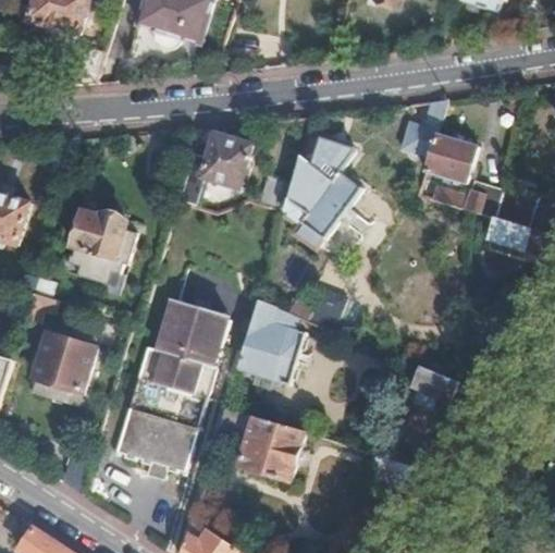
[(78,31),(88,0),(33,0),(28,15),(78,31)]
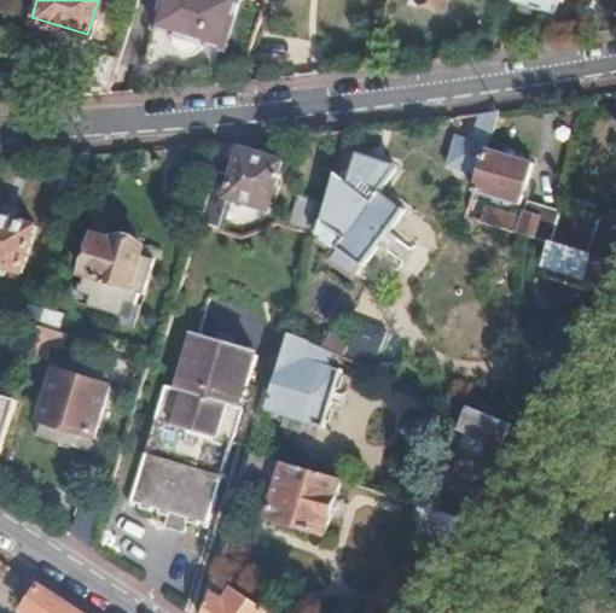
[(215,41),(227,0),(150,0),(144,19),(161,25),(161,30),(162,36),(166,41),(169,45),(174,47),(180,47),(187,45),(192,41),(195,35),(215,41)]
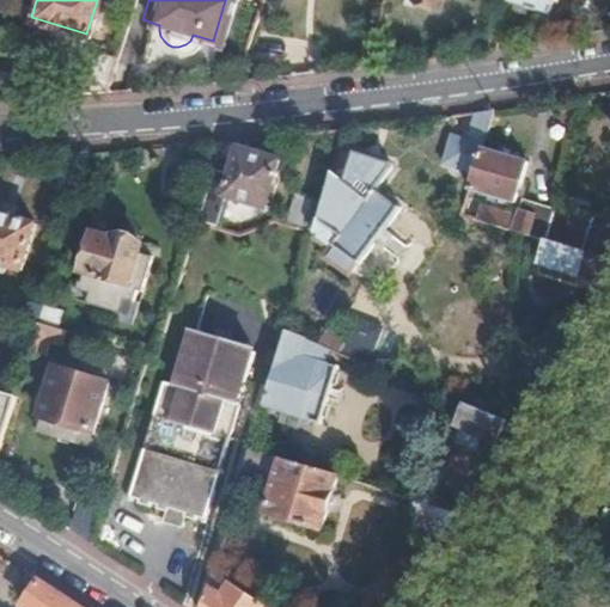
[(477,146),(489,106),(471,110),(463,136),(449,132),(439,161),(470,171),(477,146)]
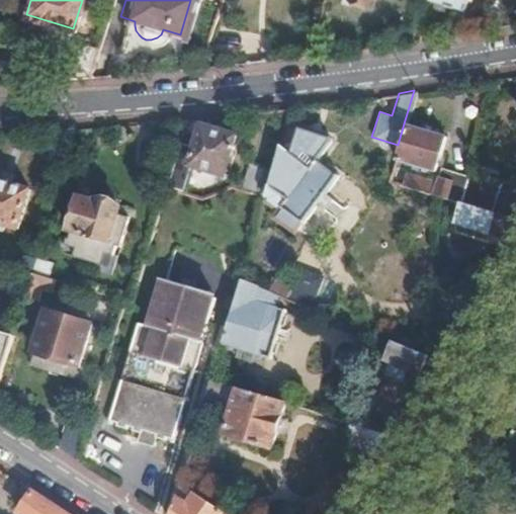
[(221,172),(234,134),(198,122),(191,144),(178,140),(173,153),(164,185),(179,189),(188,162),(221,172)]
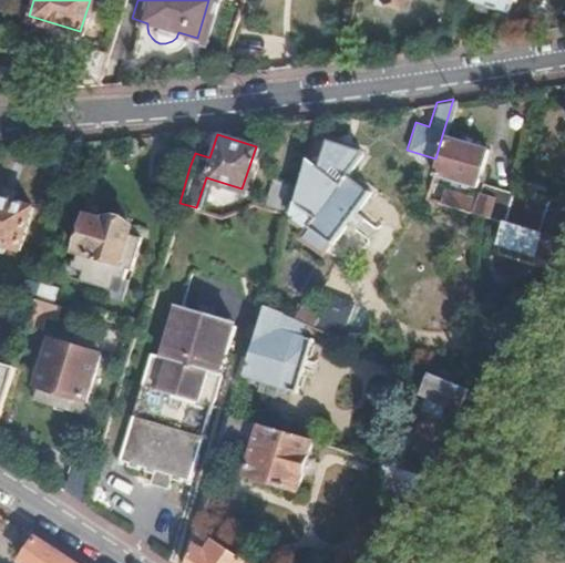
[(336,182),(342,174),(365,146),(331,135),(321,171),(336,182)]
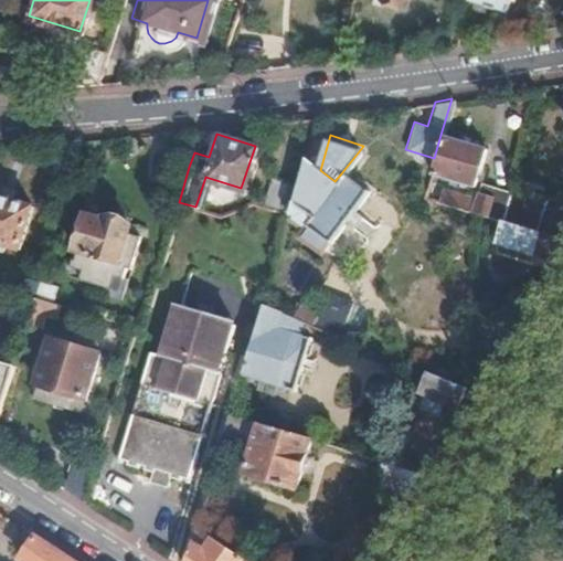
[(469,183),(480,147),(441,135),(434,158),(429,172),(469,183)]
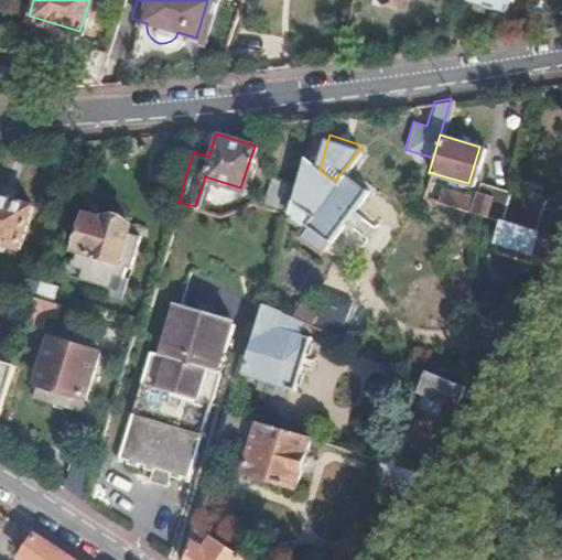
[(327,241),(365,192),(341,173),(334,181),(320,170),(304,158),(287,211),(307,226),(324,239),(327,241)]
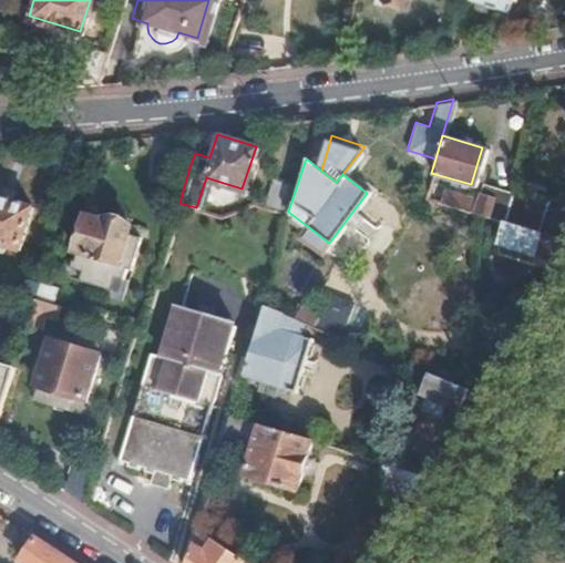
[(281,210),(289,182),(279,178),(270,206),(281,210)]
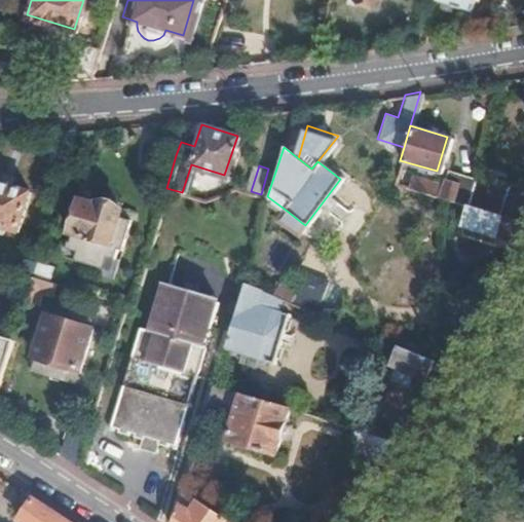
[(465,203),(473,178),(444,170),(440,185),(406,175),(402,184),(416,189),(465,203)]
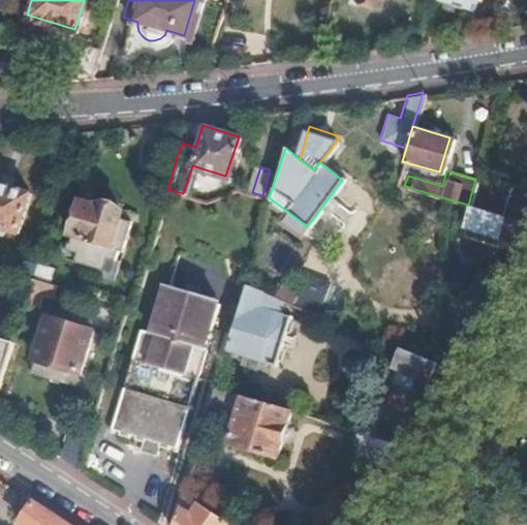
[(499,214),(506,184),(476,175),(468,205),(499,214)]
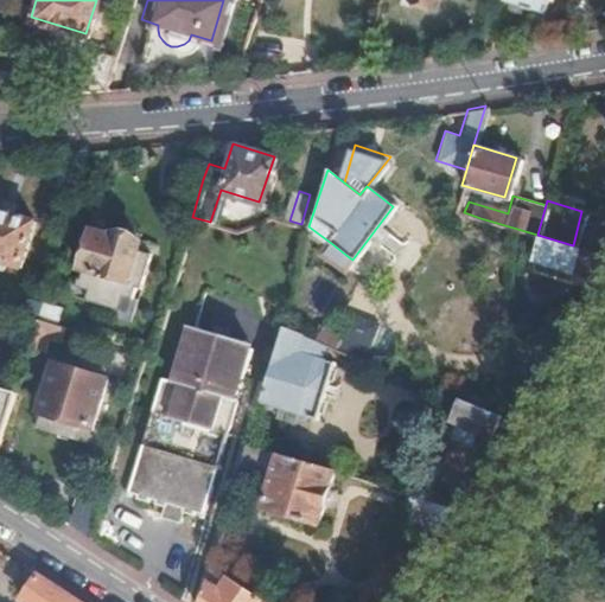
[(16,263),(30,218),(0,210),(0,258),(16,263)]
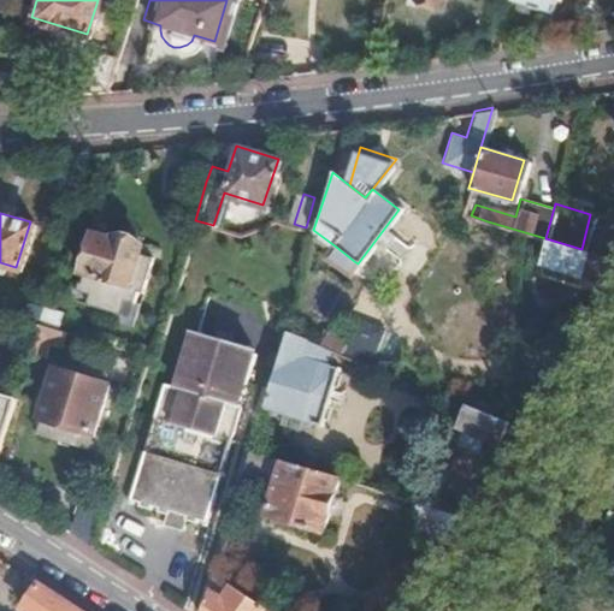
[(78,270),(124,283),(128,272),(143,276),(148,260),(134,255),(137,241),(110,232),(108,236),(90,230),(78,270)]
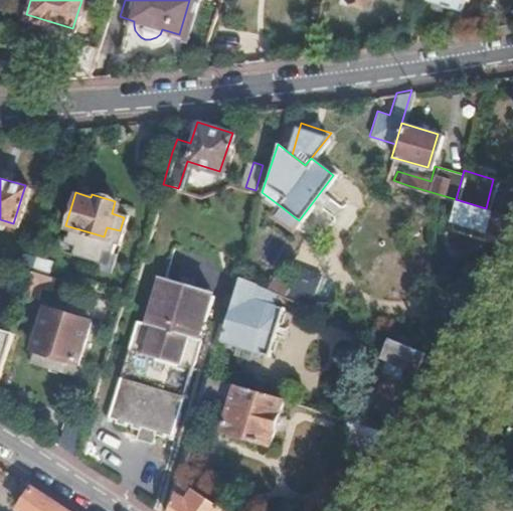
[(512,237),(512,216),(486,208),(456,199),(450,219),(512,237)]
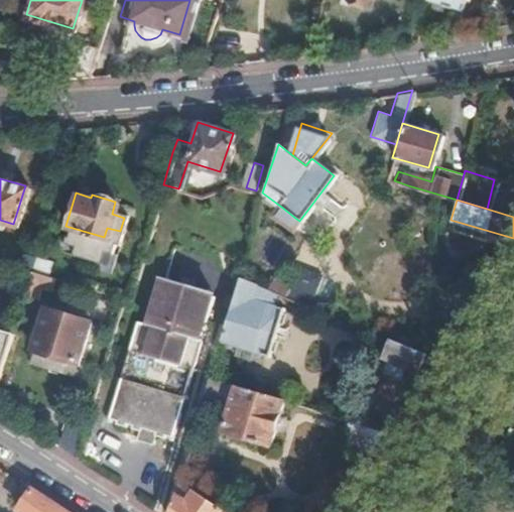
[(296,219),(281,207),(274,215),(289,226),(296,219)]
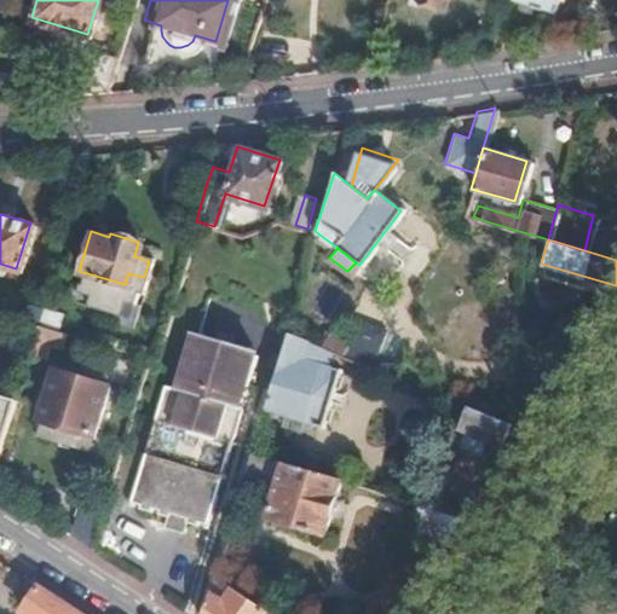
[(47,326),(52,310),(39,306),(34,323),(47,326)]
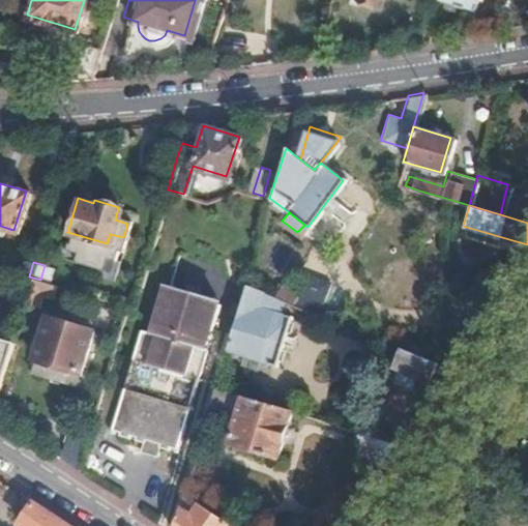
[(330,282),(303,270),(290,302),(315,312),(317,314),(330,282)]
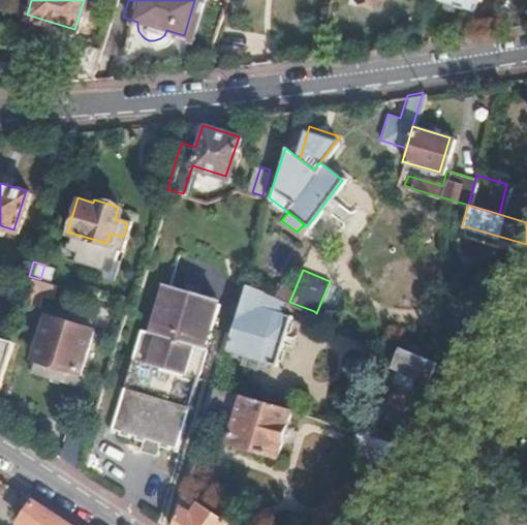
[(50,298),(54,283),(53,283),(40,279),(29,276),(22,301),(36,306),(40,295),(50,298)]
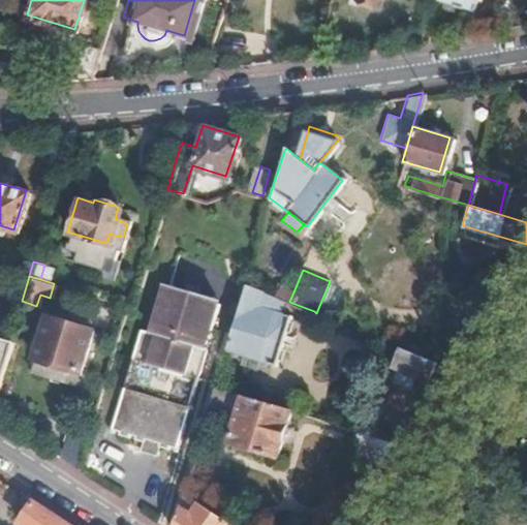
[(272,364),(287,314),(268,309),(272,295),(245,283),(235,317),(225,349),(272,364)]
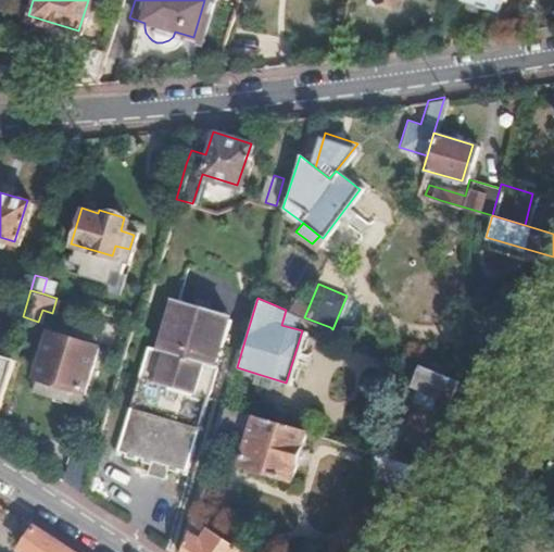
[(227,320),(223,314),(174,299),(167,303),(165,309),(226,327),(227,320)]
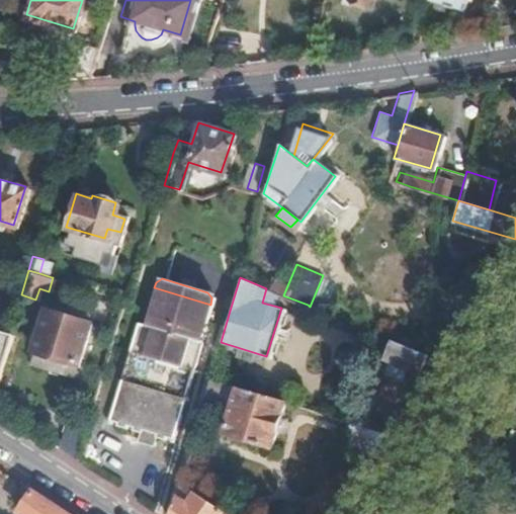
[(204,323),(210,305),(154,287),(146,315),(158,319),(155,328),(193,340),(199,322),(204,323)]
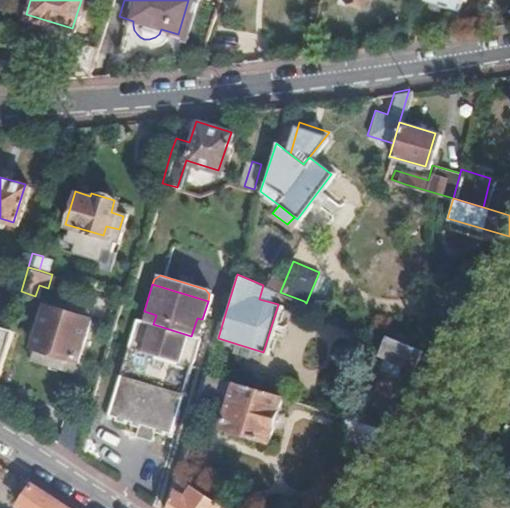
[(78,357),(90,319),(44,305),(32,343),(35,345),(31,357),(72,370),(76,357),(78,357)]
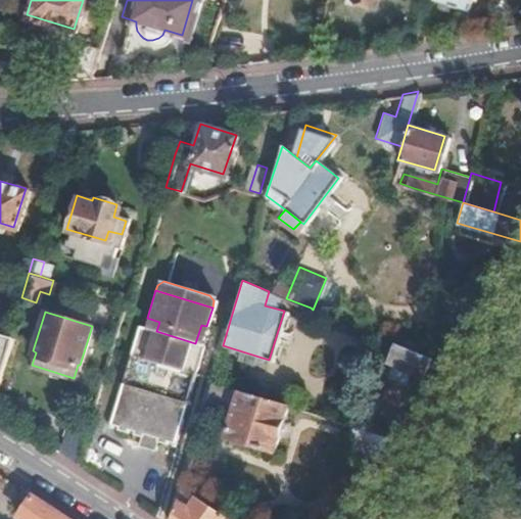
[(175,445),(204,346),(156,331),(140,327),(110,426),(175,445)]
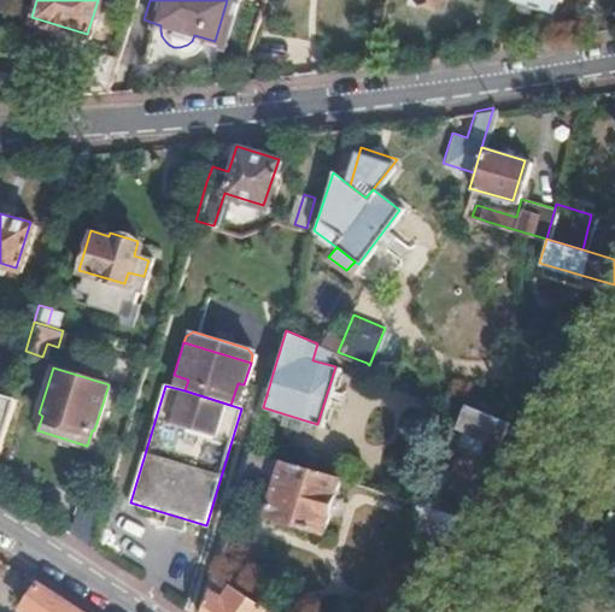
[(0,439),(13,394),(0,390),(0,439)]
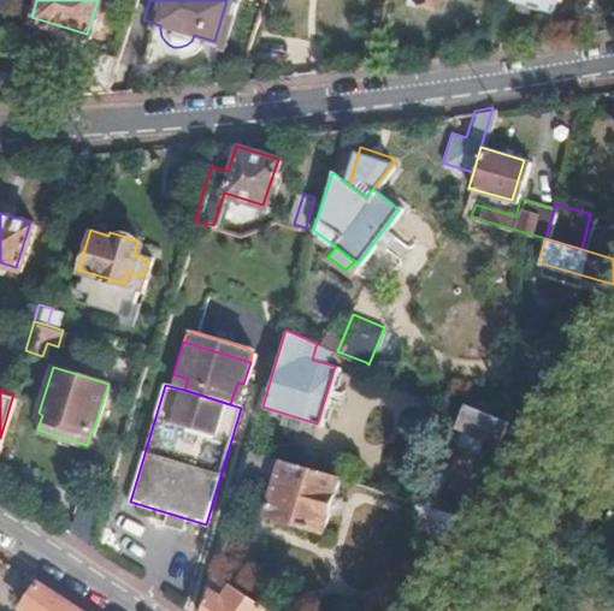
[(495,443),(506,420),(462,402),(452,426),(460,428),(455,440),(474,448),(479,435),(495,443)]
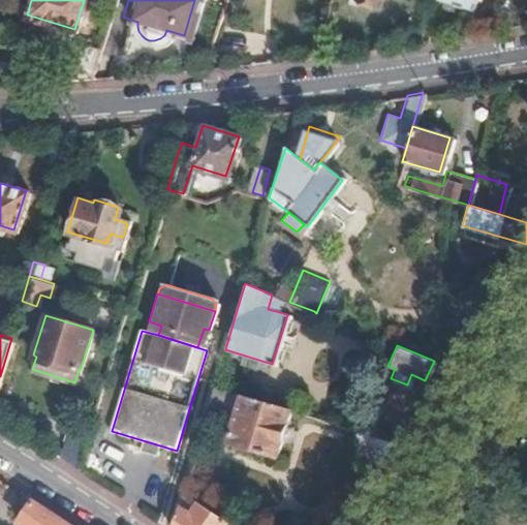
[(273,458),(287,409),(213,388),(208,405),(235,413),(226,443),(273,458)]
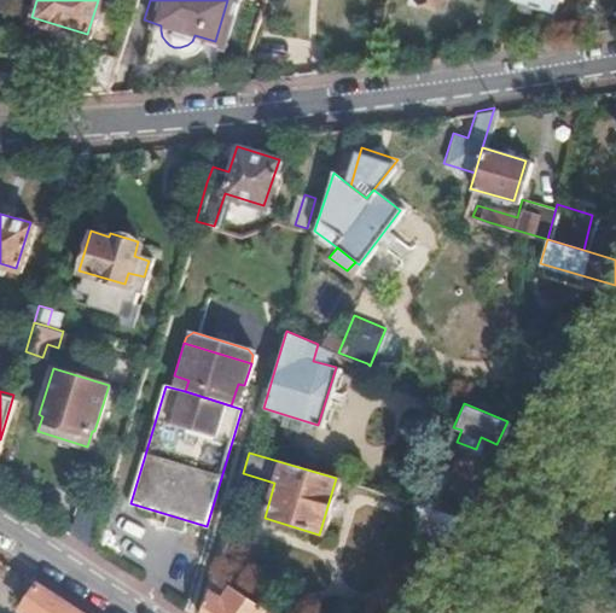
[(445,532),(458,513),(412,500),(402,532),(437,542),(445,532)]
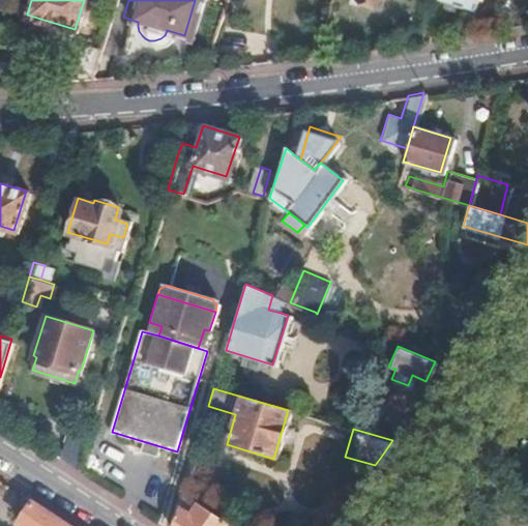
[(228,525),(230,524),(182,492),(171,525),(228,525)]
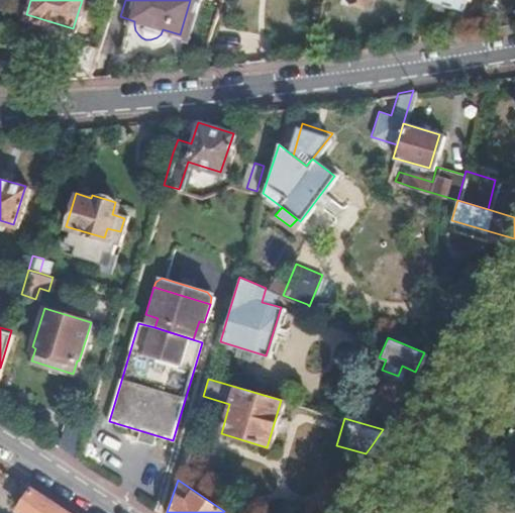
[(70,512),(27,486),(14,505),(26,512),(70,512)]
